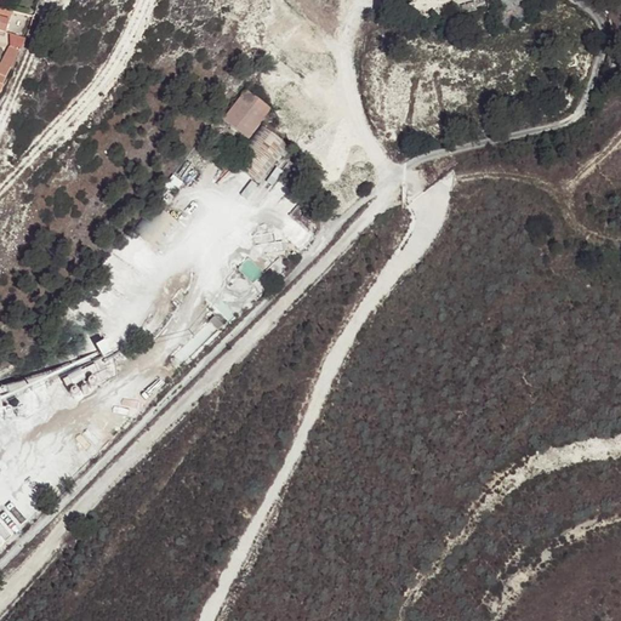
[(9,20),(11,10),(4,7),(1,18),(0,23),(7,26),(9,20)]
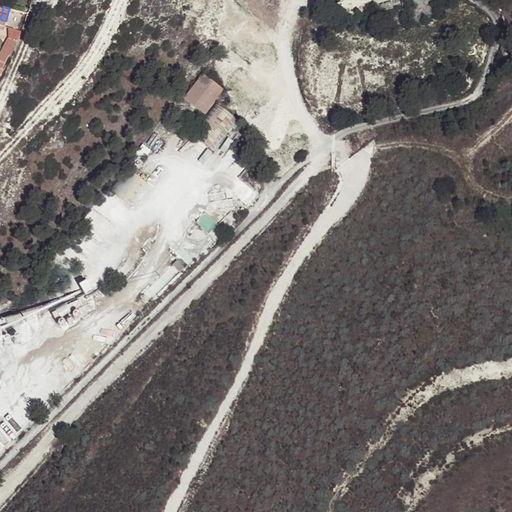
[(16,18),(7,16),(6,21),(0,19),(0,30),(14,36),(16,29),(12,28),(16,18)]
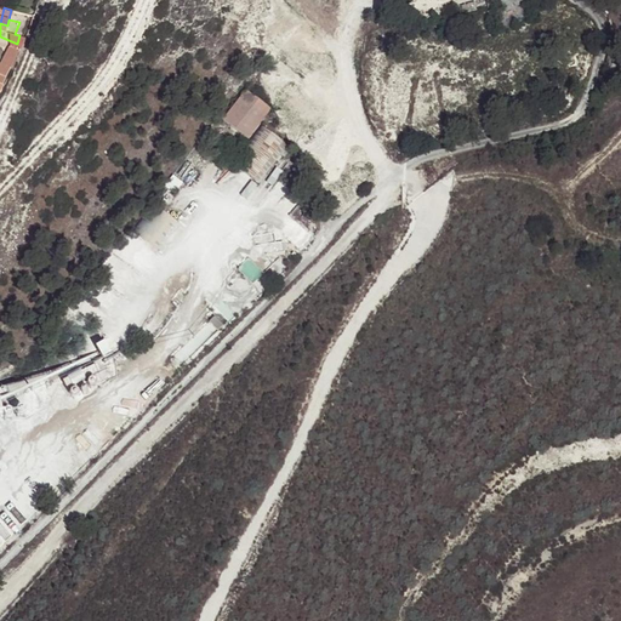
[(10,51),(4,66),(10,69),(20,55),(10,51)]
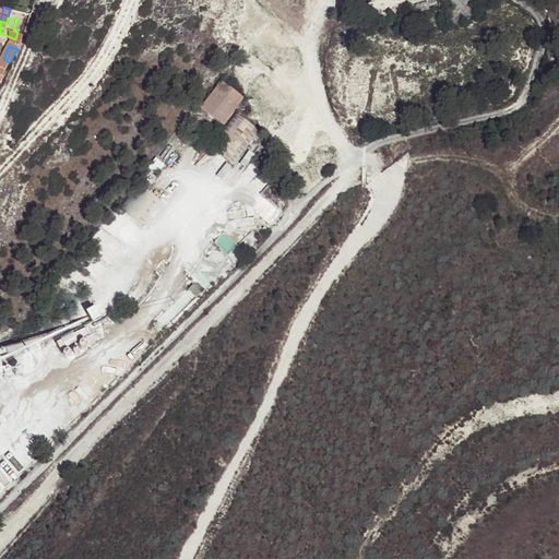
[(9,62),(3,59),(0,63),(0,70),(1,71),(4,72),(10,62),(9,62)]
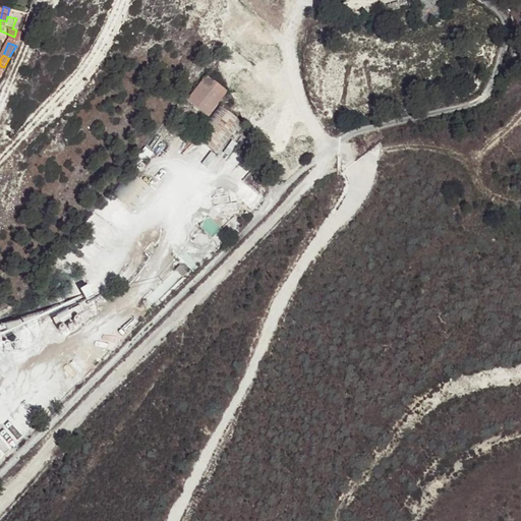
[(228,94),(211,79),(207,77),(186,102),(193,107),(209,118),(228,94)]
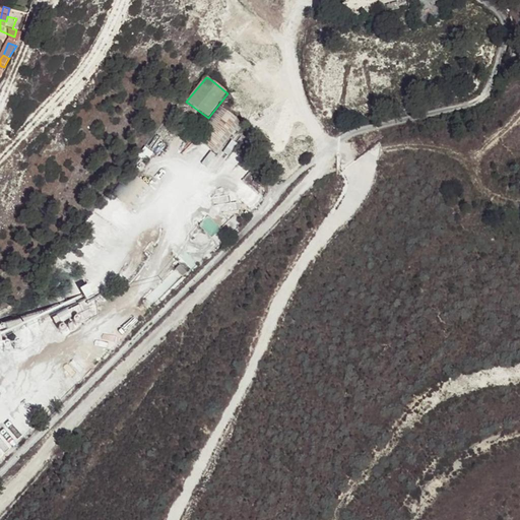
[(241,124),(219,107),(196,137),(217,155),(241,124)]
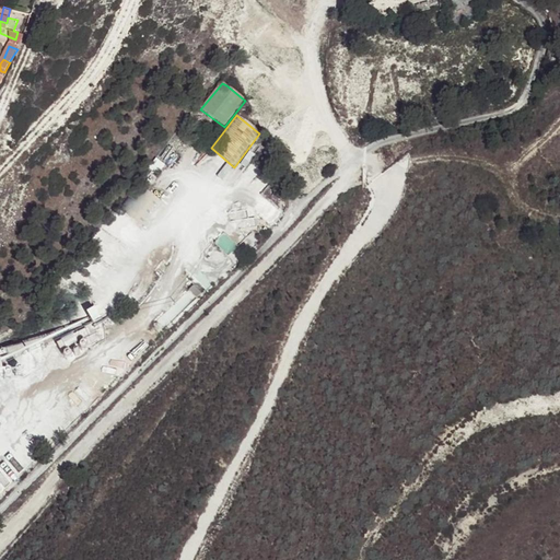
[(43,338),(38,329),(22,337),(27,347),(43,338)]
